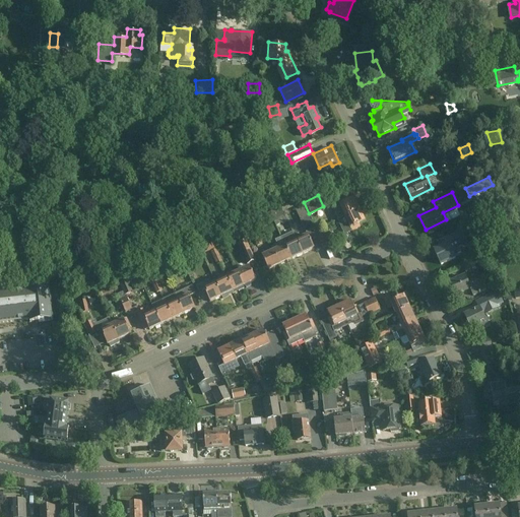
[(345,215),(360,208),(354,196),(346,200),(345,198),(332,204),(338,218),(344,215),(345,215)]
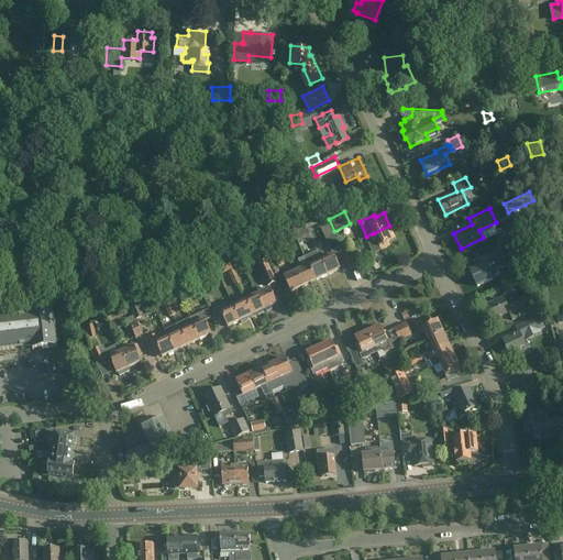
[(304,223),(291,229),(296,238),(308,232),(304,223)]
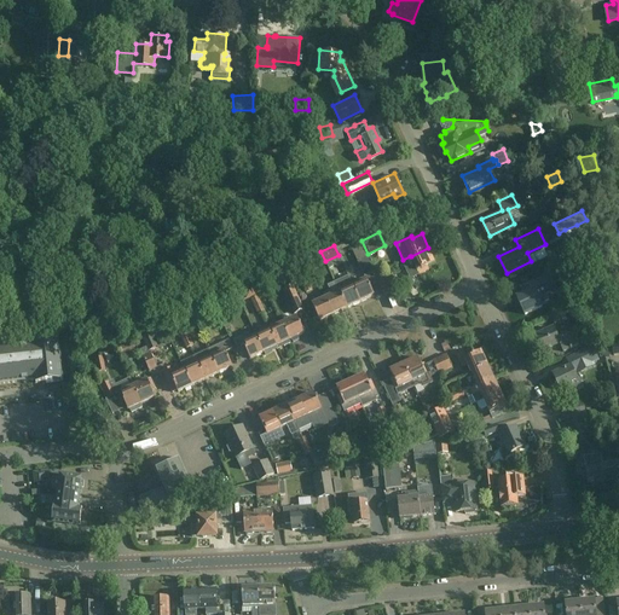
[(434,262),(428,248),(411,256),(418,273),(427,268),(426,266),(434,262)]
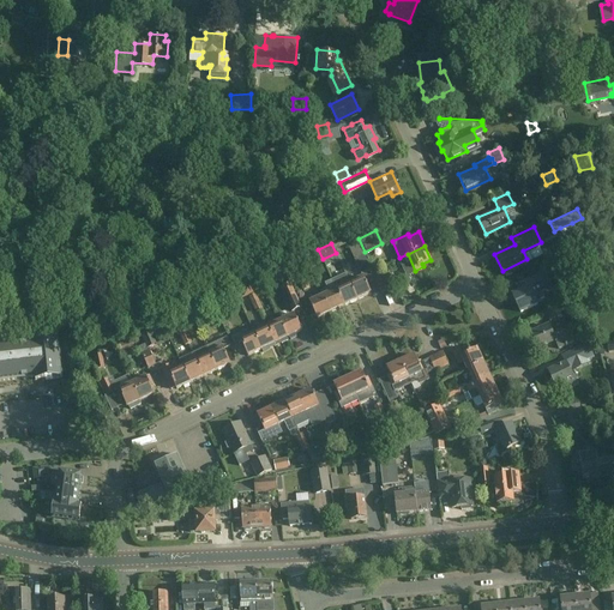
[(323,259),(318,249),(306,255),(311,265),(323,259)]
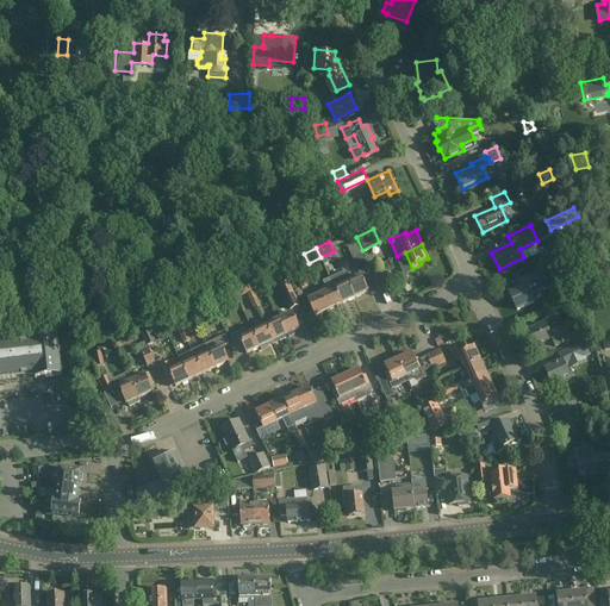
[(527,283),(510,291),(517,307),(534,299),(529,291),(549,281),(542,267),(523,276),(527,283)]
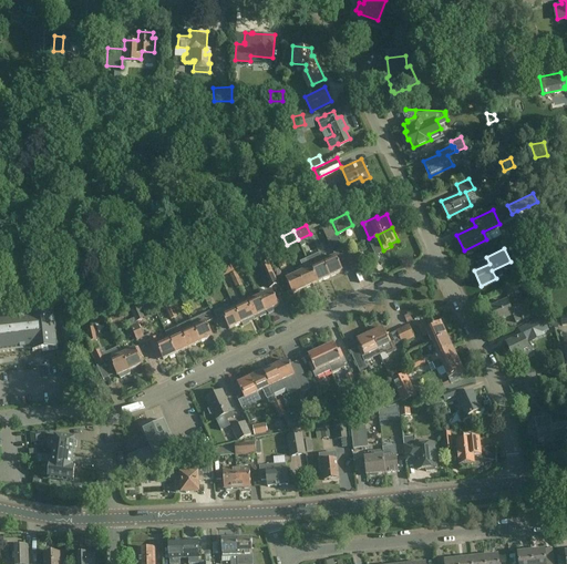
[(360,250),(353,253),(359,266),(366,264),(360,250)]
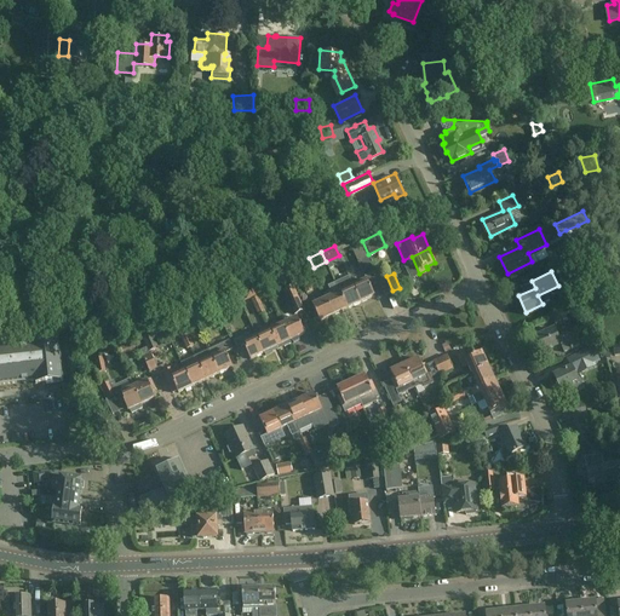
[(361,300),(354,285),(349,286),(343,276),(336,280),(340,289),(339,291),(346,306),(361,300)]
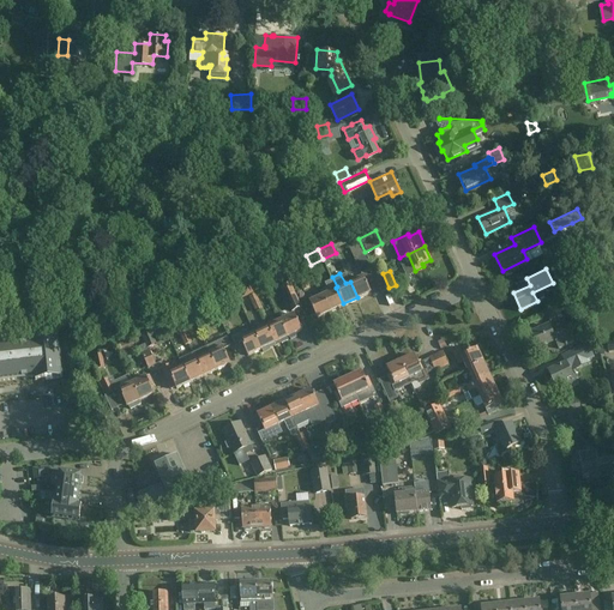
[(377,281),(381,291),(389,288),(383,273),(375,277),(377,281)]
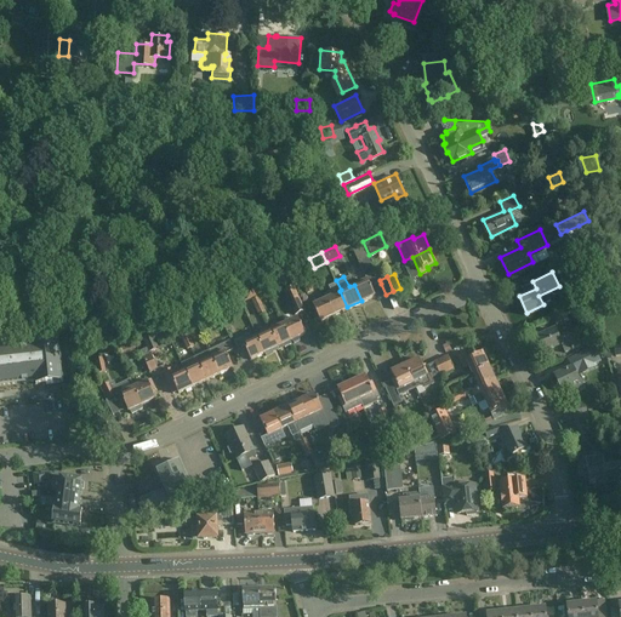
[(368,278),(354,285),(362,301),(375,295),(368,278)]
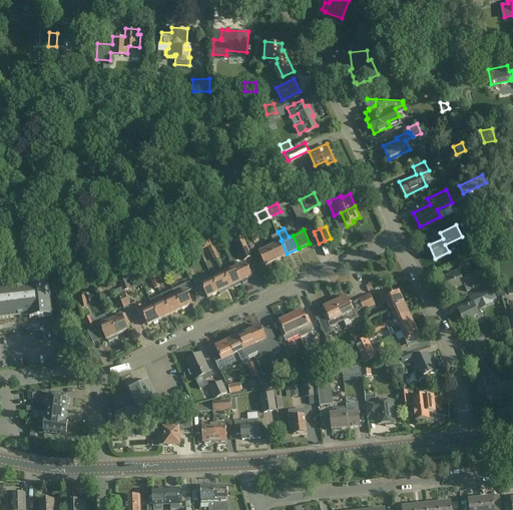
[(253,240),(259,238),(255,231),(250,233),(253,240)]
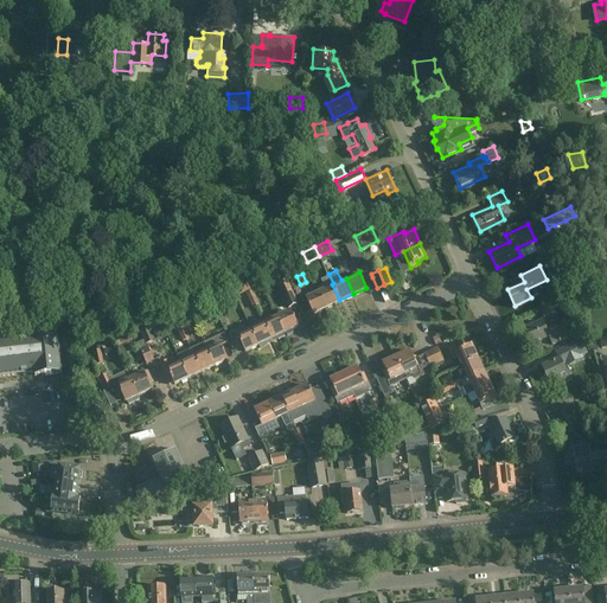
[(255,275),(246,278),(249,287),(259,282),(255,275)]
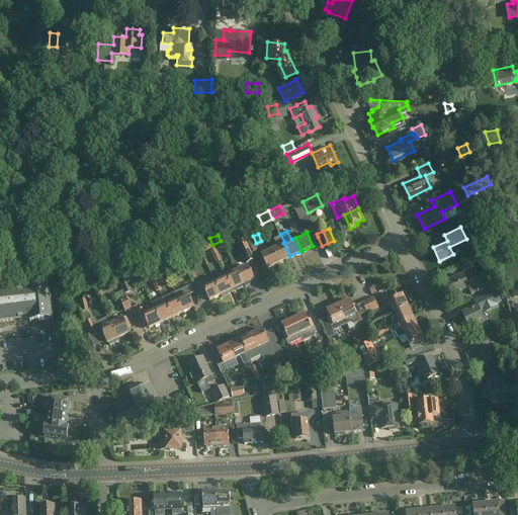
[(238,240),(241,247),(247,260),(253,257),(255,257),(248,244),(245,237),(238,240)]
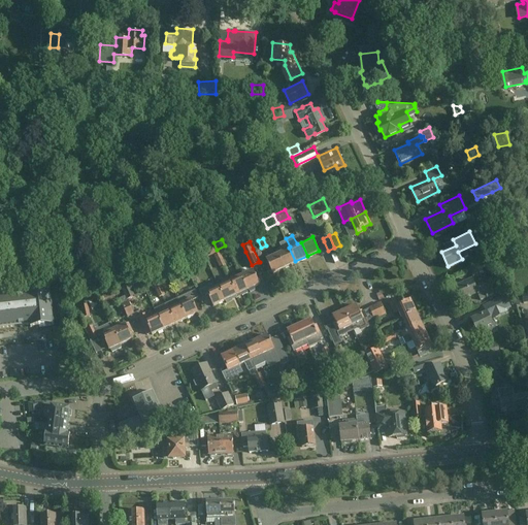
[(212,242),(201,247),(202,248),(205,256),(217,251),(215,245),(213,245),(212,243),(212,242)]
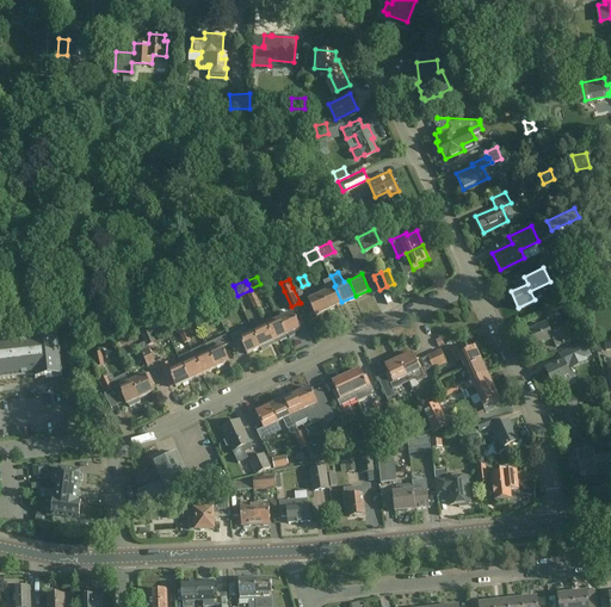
[(334,286),(321,292),(328,308),(341,302),(334,286)]
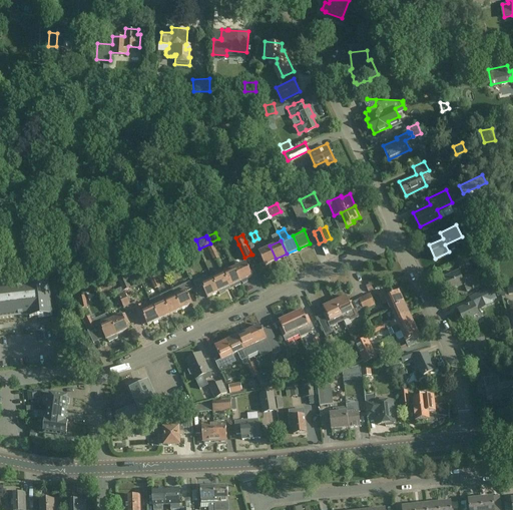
[(319,249),(329,247),(328,241),(317,244),(319,249)]
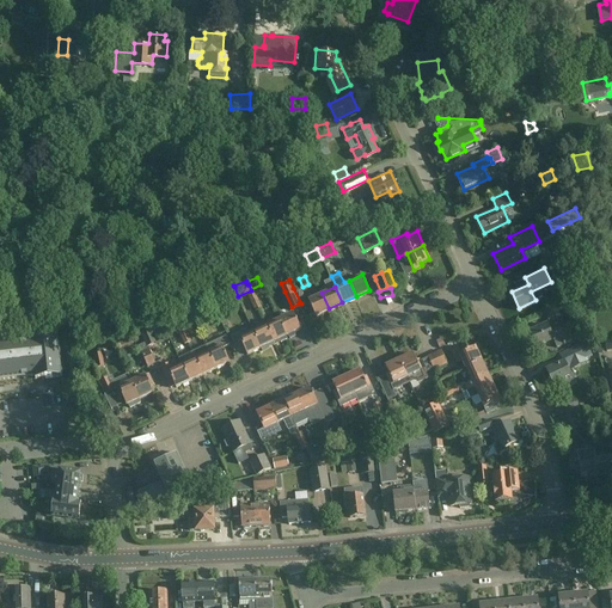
[(256,299),(252,301),(256,307),(262,305),(256,290),(252,292),(256,299)]
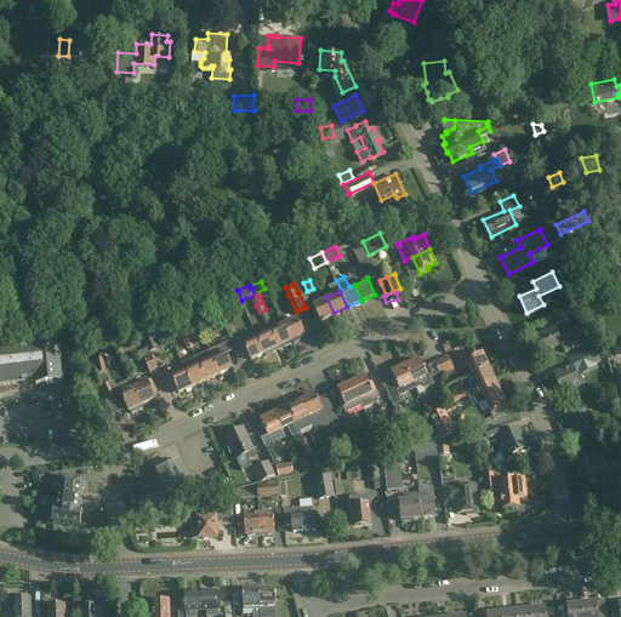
[(334,313),(326,297),(313,303),(322,319),(334,313)]
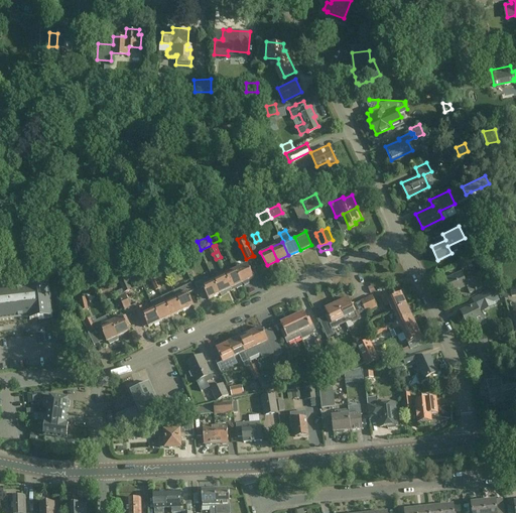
[(188,258),(184,248),(178,251),(182,260),(188,258)]
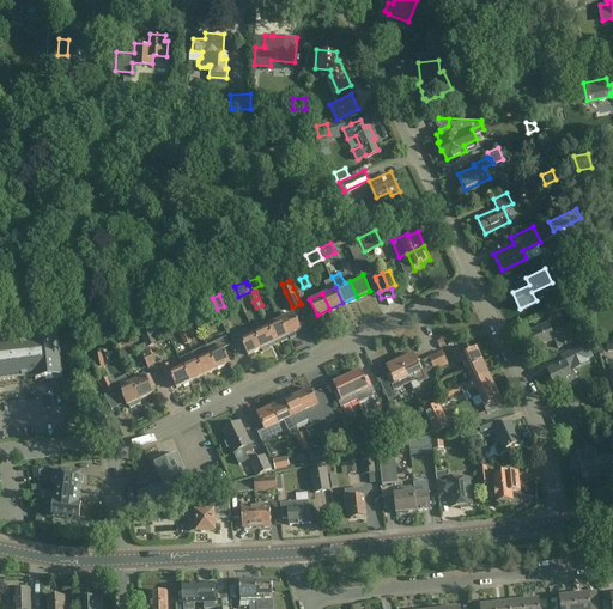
[(210,299),(190,308),(194,315),(206,309),(205,308),(212,304),(210,299)]
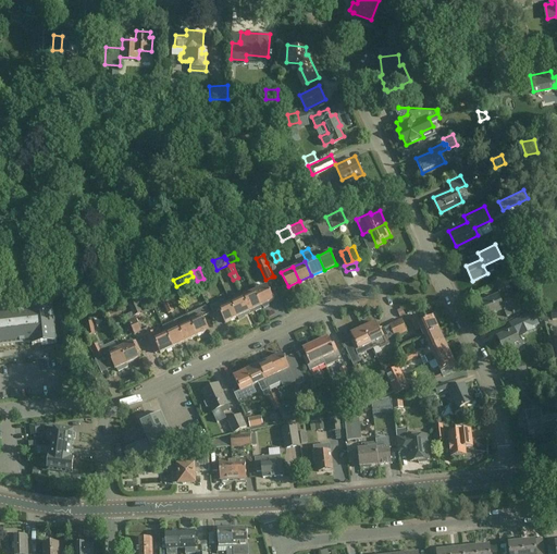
[(474,290),(490,282),(486,275),(471,284),(474,290)]
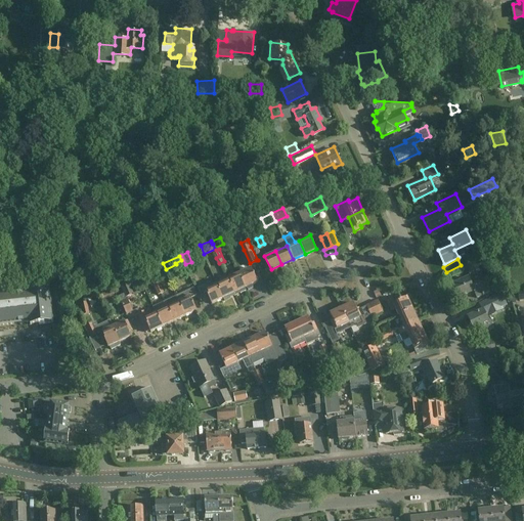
[(479,261),(468,267),(471,273),(482,268),(479,261)]
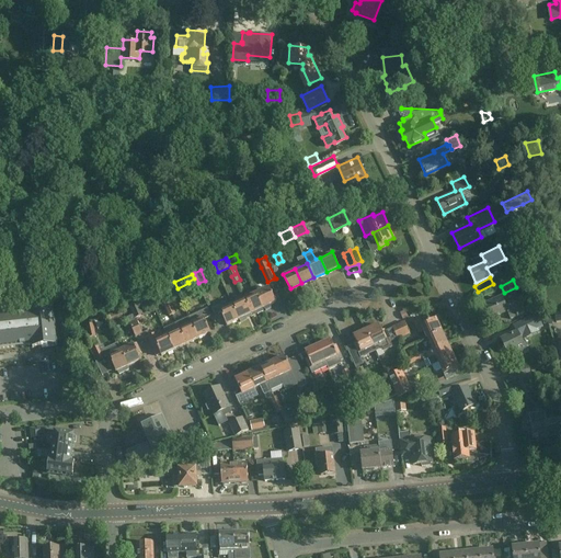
[(268,286),(255,292),(263,307),(264,306),(265,308),(272,306),(270,304),(275,300),(268,286)]
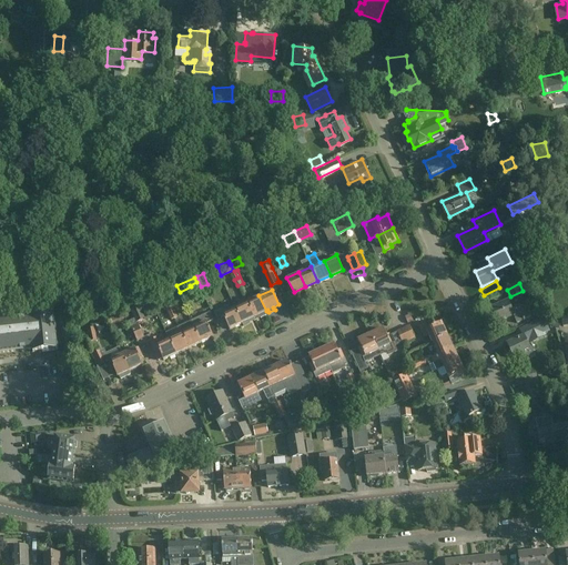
[(266,311),(259,295),(246,301),(254,316),(266,311)]
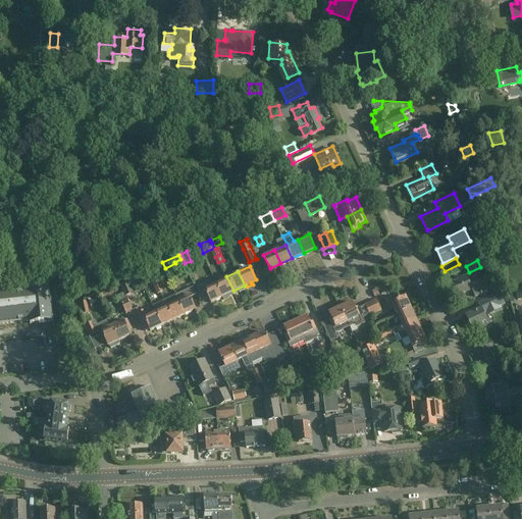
[(154,276),(160,290),(163,289),(156,275),(154,276)]
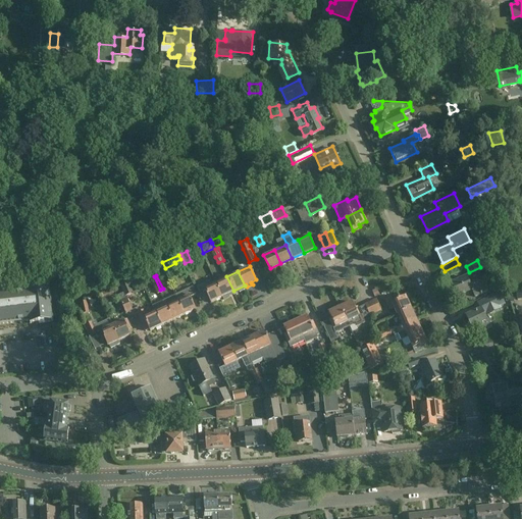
[(467,275),(451,282),(457,296),(465,295),(465,292),(472,289),(475,295),(488,289),(483,277),(474,281),(475,282),(471,284),(467,275)]
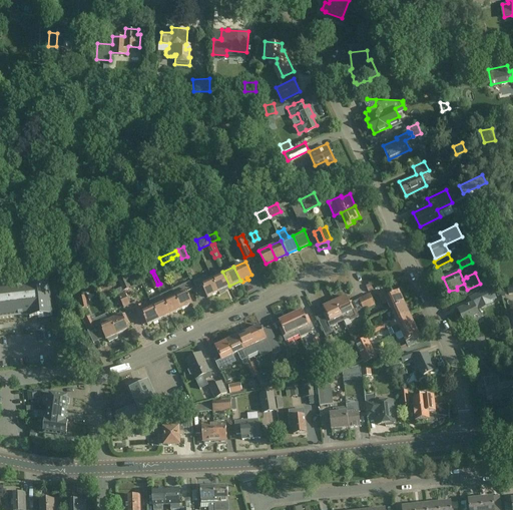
[(157,285),(151,272),(148,273),(154,287),(157,285)]
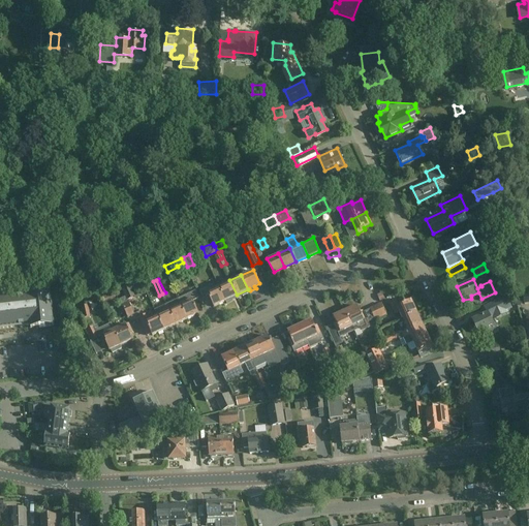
[(237,295),(229,280),(218,285),(224,300),(225,300),(226,302),(232,299),(231,297),(237,295)]
